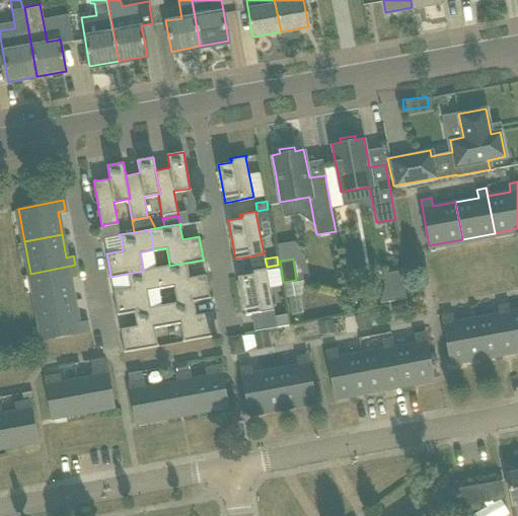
[(169,265),(156,267),(160,287),(173,285),(176,303),(194,300),(210,297),(210,295),(209,295),(205,274),(190,277),(187,263),(169,266),(169,265)]
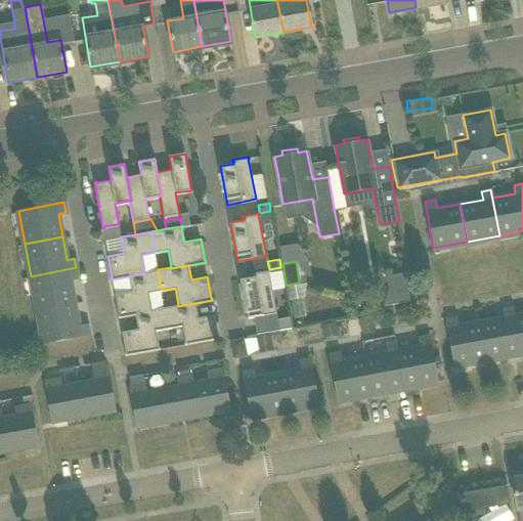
[(31,276),(37,309),(74,302),(70,278),(78,277),(76,267),(31,276)]
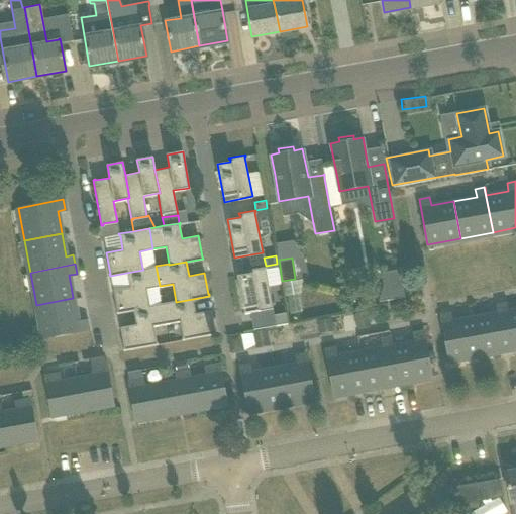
[(113,290),(117,311),(116,311),(116,312),(133,309),(149,307),(146,289),(160,286),(156,266),(142,268),(143,270),(126,273),(127,276),(129,287),(113,290)]
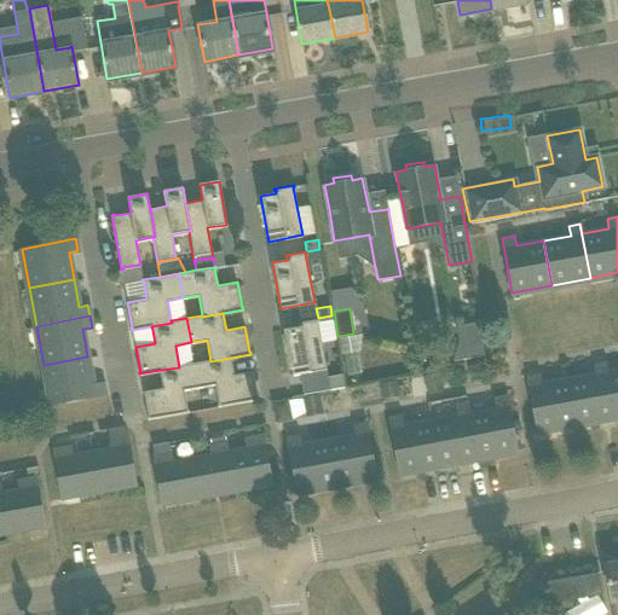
[(284,329),(293,375),(327,369),(318,320),(319,320),(318,318),(298,321),(299,324),(300,324),(300,326),(284,329)]
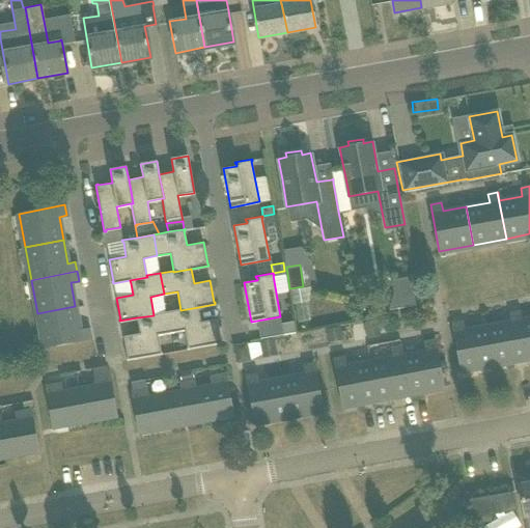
[(410,276),(391,279),(393,292),(396,307),(415,304),(410,276)]
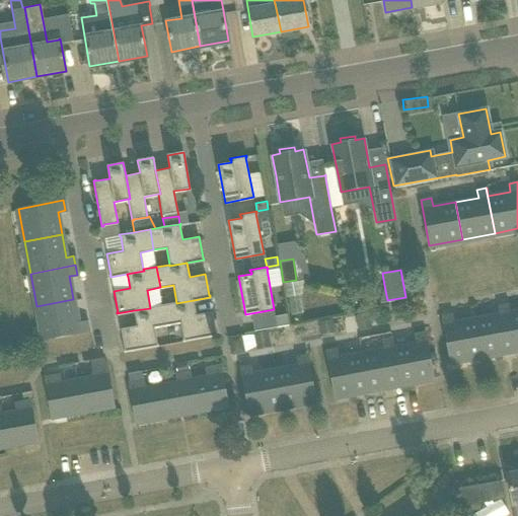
[(37,306),(43,339),(87,330),(85,320),(78,321),(73,299),(37,306)]
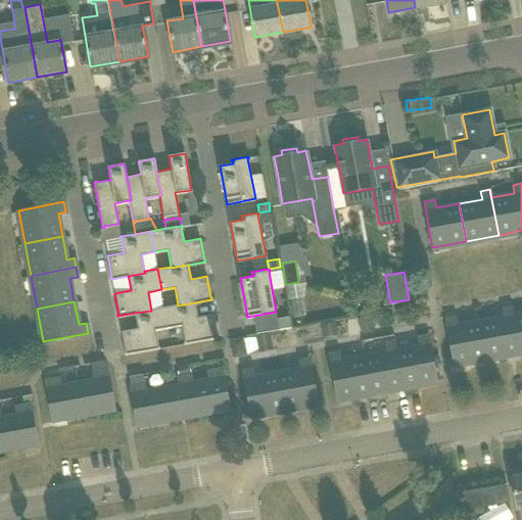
[(184,341),(184,343),(219,337),(219,335),(218,335),(214,314),(197,317),(195,302),(178,305),(165,308),(169,327),(182,324),(185,341),(184,341)]
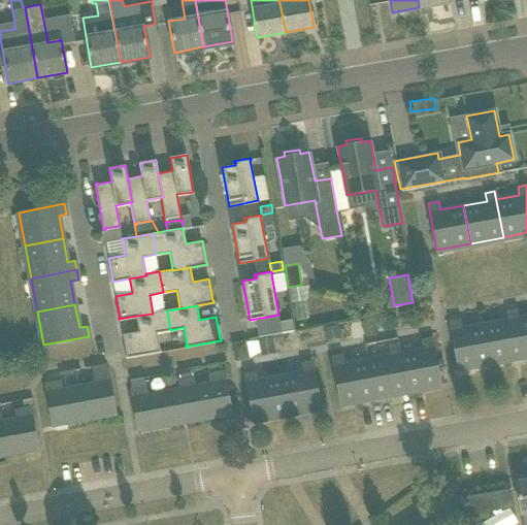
[(508,320),(485,324),(492,362),(525,356),(516,309),(506,312),(508,320)]
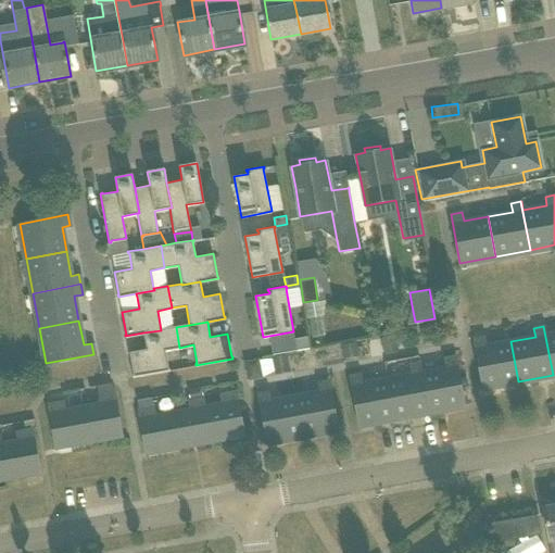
[(544,326),(543,326),(553,375),(554,374),(554,332),(545,335),(544,326)]
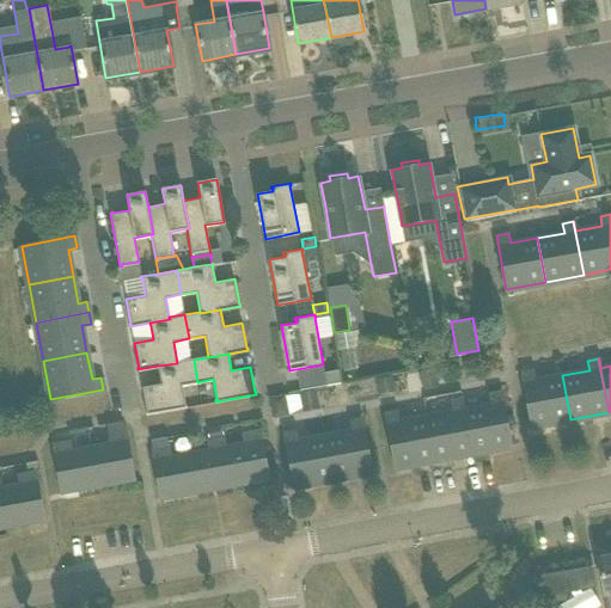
[(145,412),(146,413),(187,406),(187,404),(185,405),(182,385),(197,382),(194,360),(177,363),(158,366),(162,382),(142,386),(146,411),(145,412)]
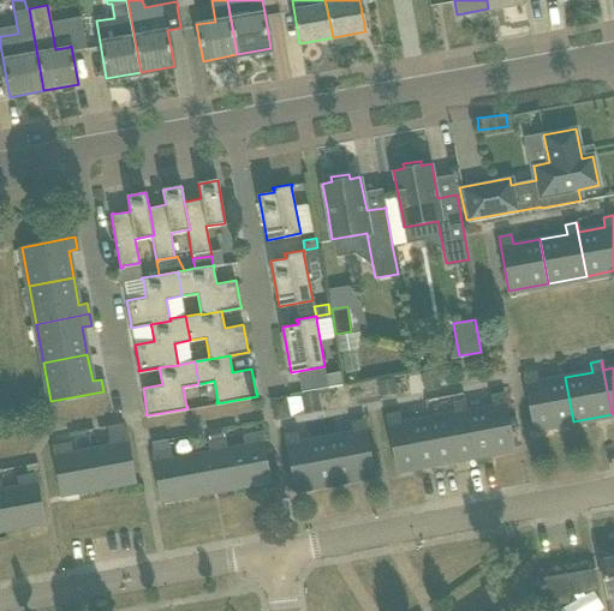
[(437,369),(421,371),(424,390),(440,387),(437,369)]
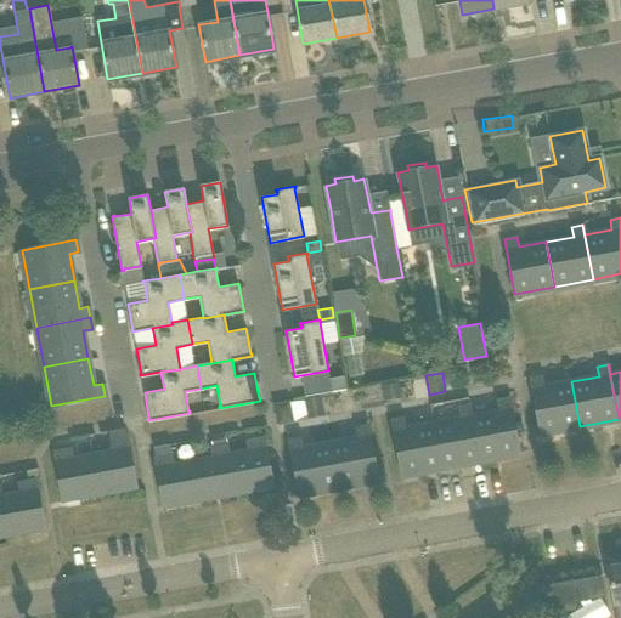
[(344,374),(328,378),(331,390),(346,387),(344,374)]
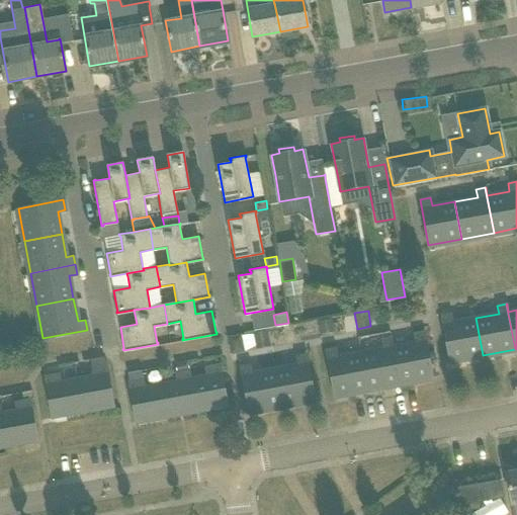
[(451,314),(441,316),(449,361),(483,355),(476,318),(452,322),(451,314)]
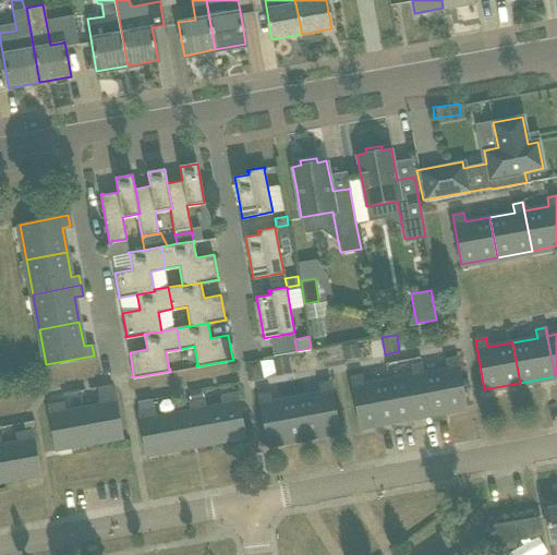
[(356,342),(341,345),(343,359),(359,357),(356,342)]
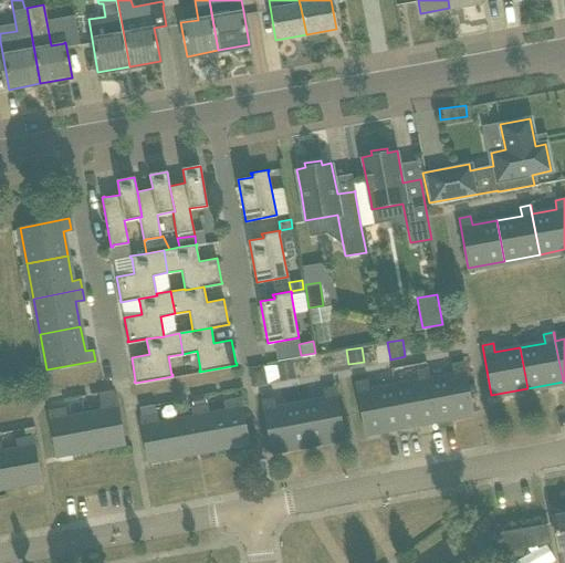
[(291,360),(276,363),(280,379),(295,376),(291,360)]
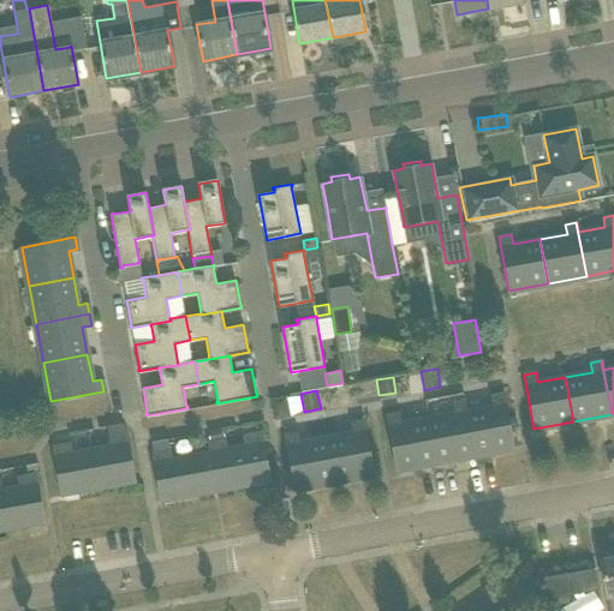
[(465,401),(464,401),(475,455),(513,448),(504,394),(492,396),(493,406),(468,411),(465,401)]
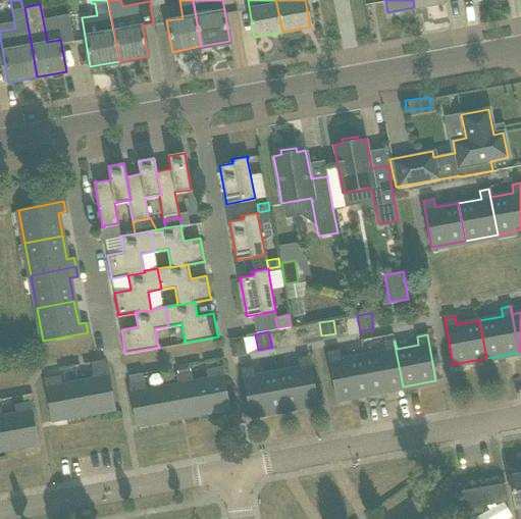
[(169,336),(162,338),(163,346),(171,344),(169,336)]
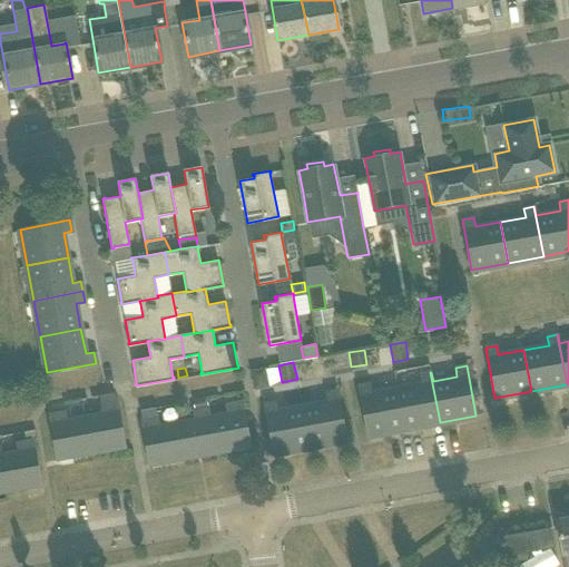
[(421,383),(396,388),(404,429),(440,422),(430,372),(420,374),(421,383)]
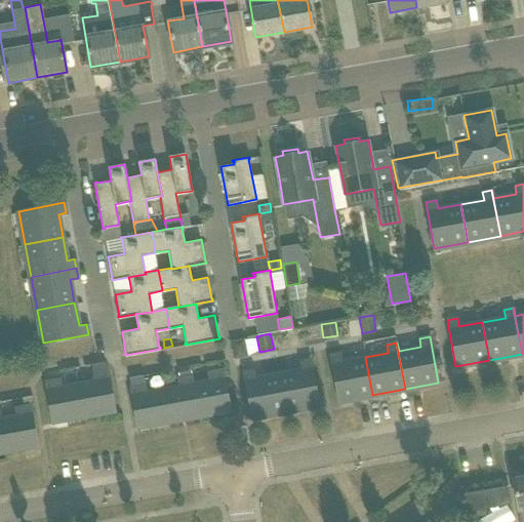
[(340,354),(330,356),(339,401),(372,395),(365,357),(341,362),(340,354)]
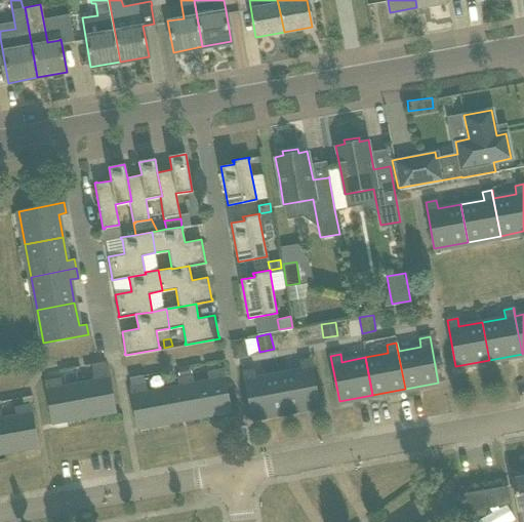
[(301,369),(278,373),(285,411),(319,405),(310,359),(300,361),(301,369)]
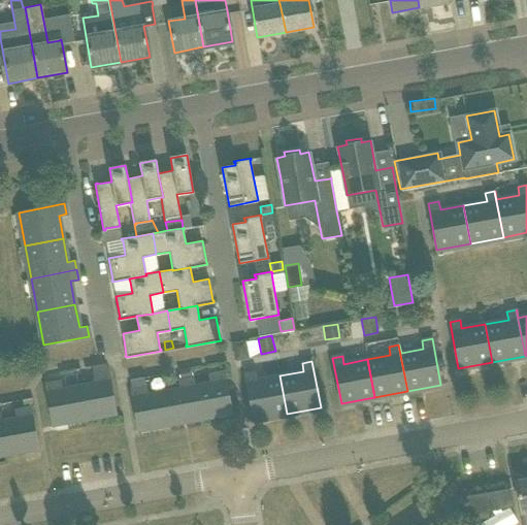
[(78,386),(84,418),(116,412),(107,371),(93,374),(95,383),(78,386)]
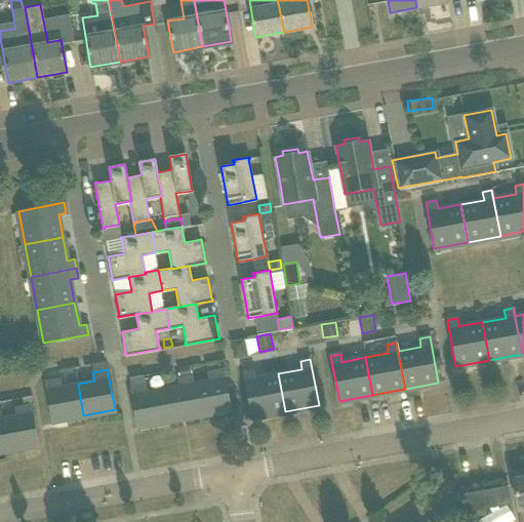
[(191,374),(199,415),(230,409),(222,369),(207,372),(209,380),(193,384),(192,374),(191,374)]
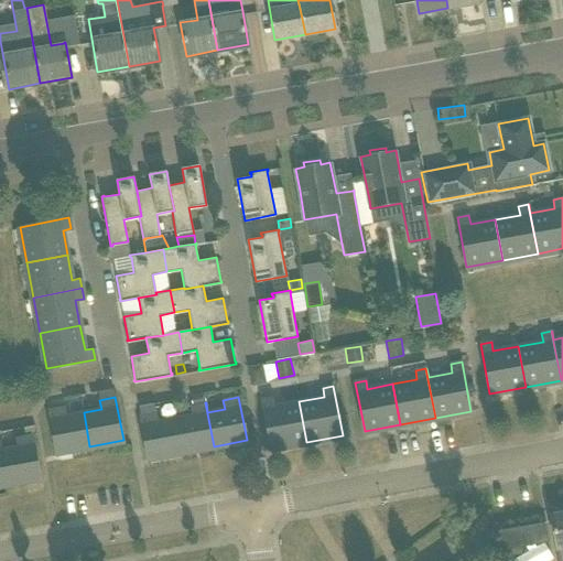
[(272,398),(261,400),(271,449),(306,442),(299,401),(274,406),(272,398)]
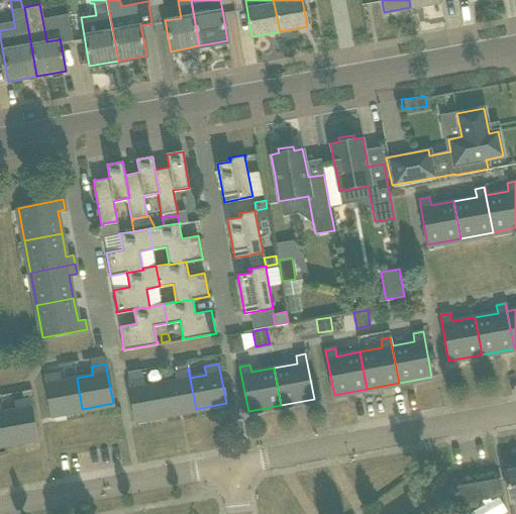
[(161,383),(166,414),(196,409),(188,369),(175,372),(177,380),(161,383)]
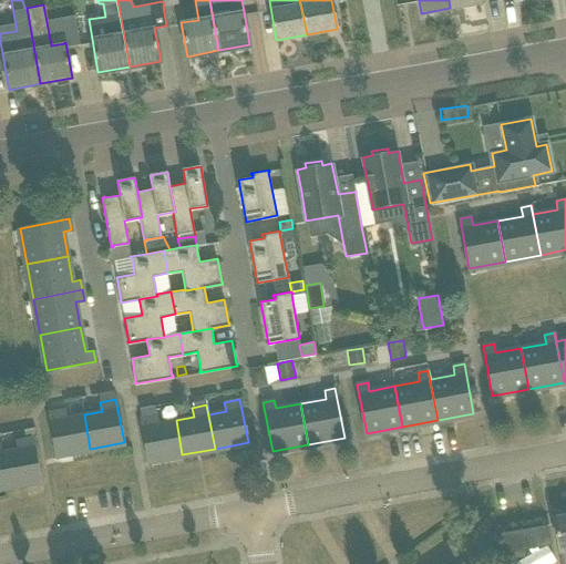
[(49,411),(57,454),(90,449),(84,414),(67,418),(64,409),(49,411)]
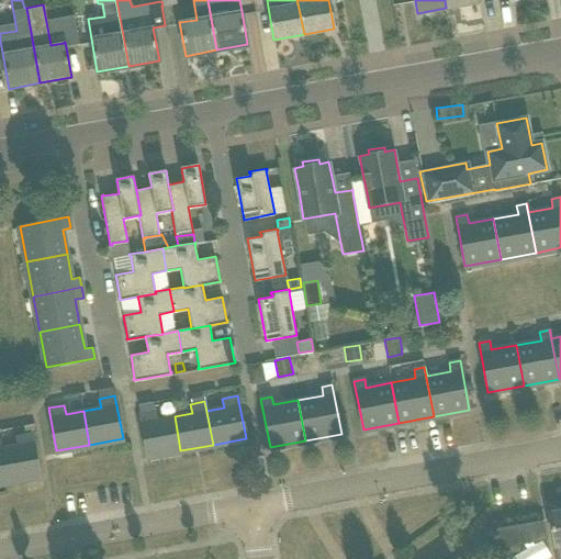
[(139,413),(147,457),(180,450),(175,416),(157,420),(155,411),(139,413)]
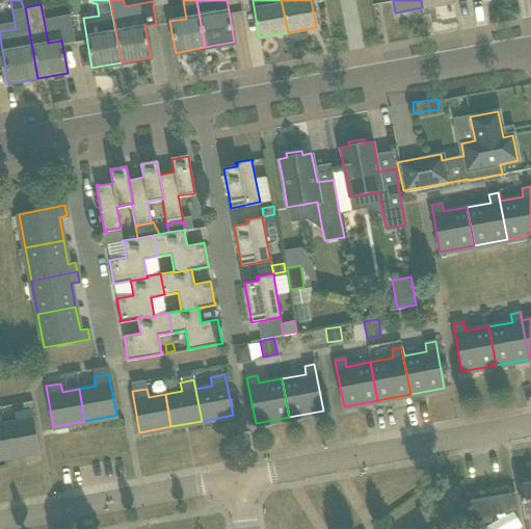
[(0,423),(6,456),(37,450),(30,410),(16,413),(17,421),(1,424),(0,420),(0,423)]
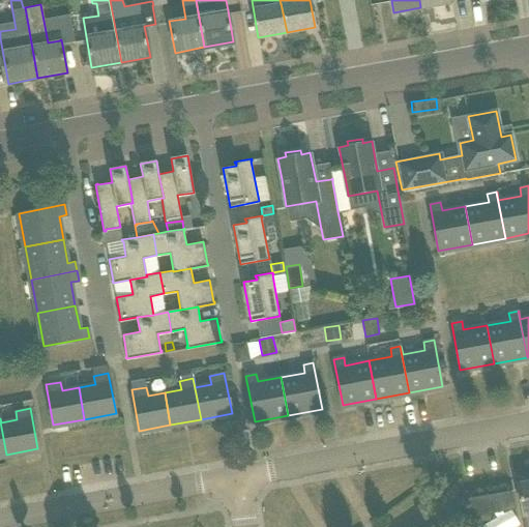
[(528,526),(528,480),(518,484),(525,526),(528,526)]
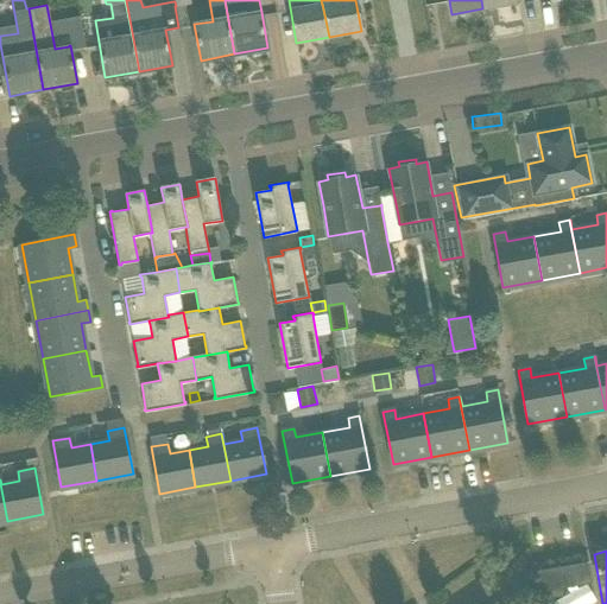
[(558,566),(536,570),(550,598),(564,595),(558,566)]
